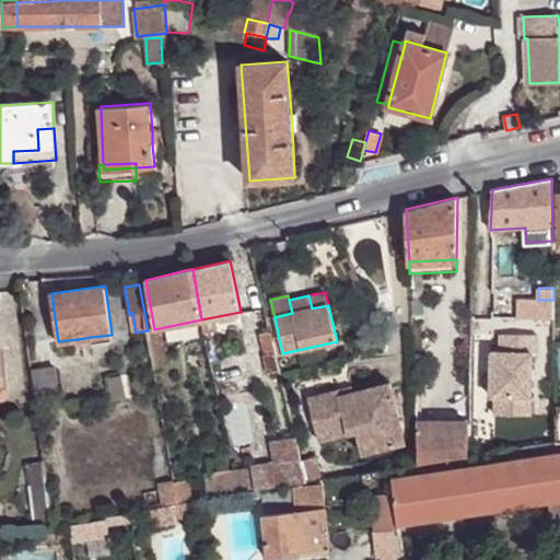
[(422,300),(413,300),(413,315),(423,314),(422,300)]
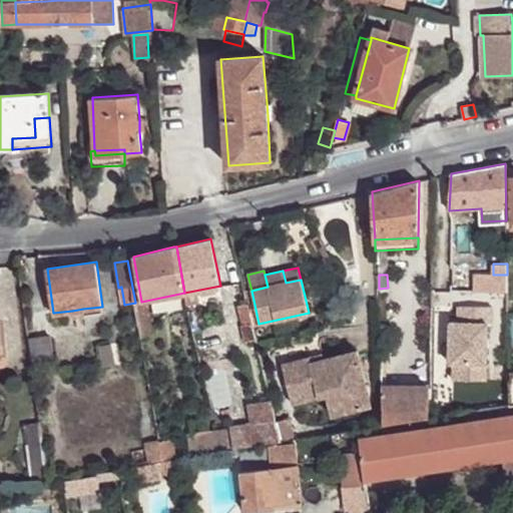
[(333,288),(333,292),(346,289),(345,277),(343,278),(333,288)]
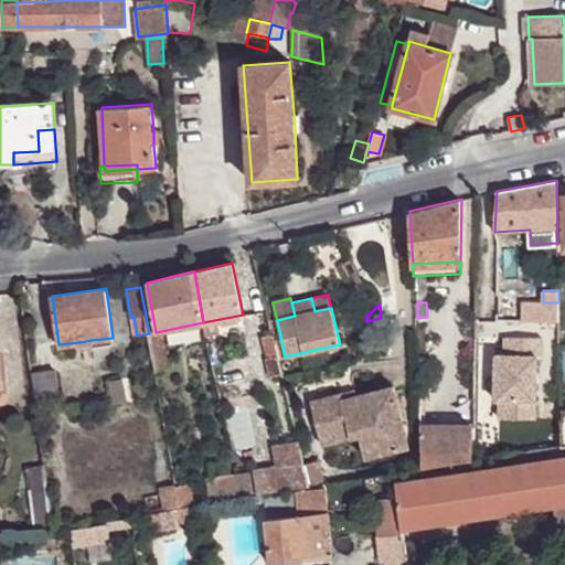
[(156,332),(149,333),(153,359),(164,356),(161,331),(156,332)]
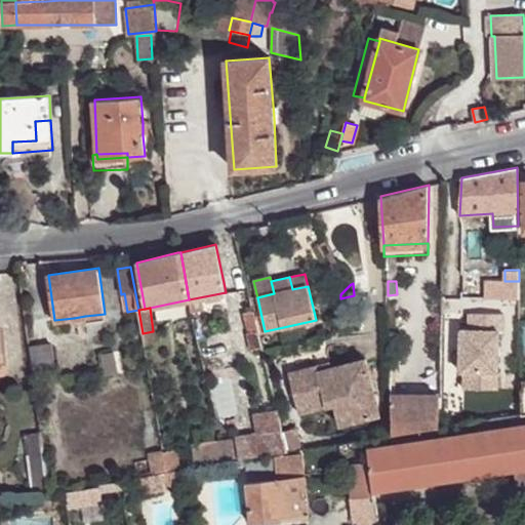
[(258,333),(252,311),(240,313),(244,337),(258,333)]
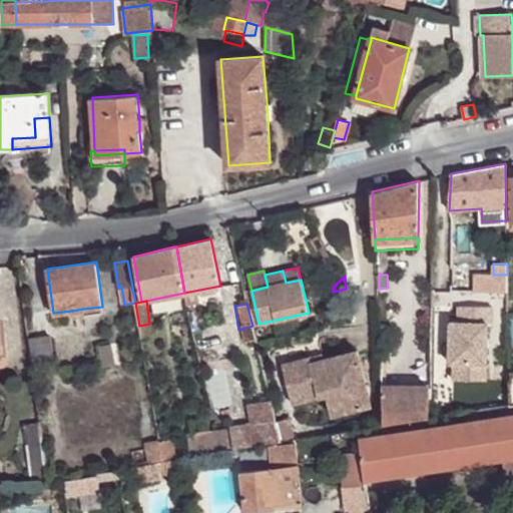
[(255,340),(252,326),(238,330),(240,343),(255,340)]
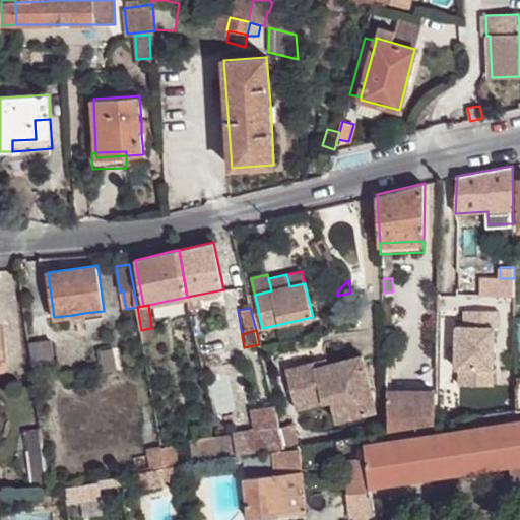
[(28,342),(33,372),(55,370),(51,339),(28,342)]
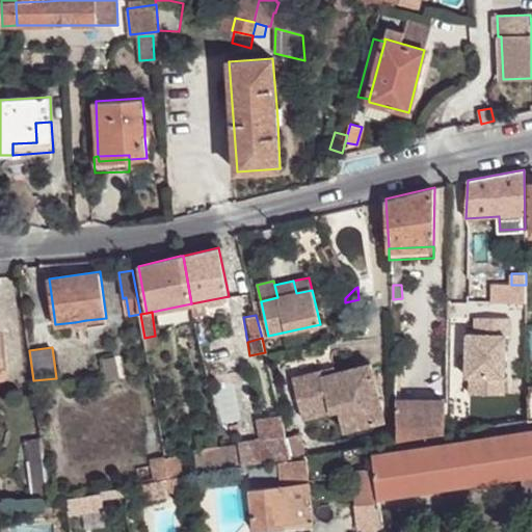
[(120,377),(115,356),(106,358),(110,379),(120,377)]
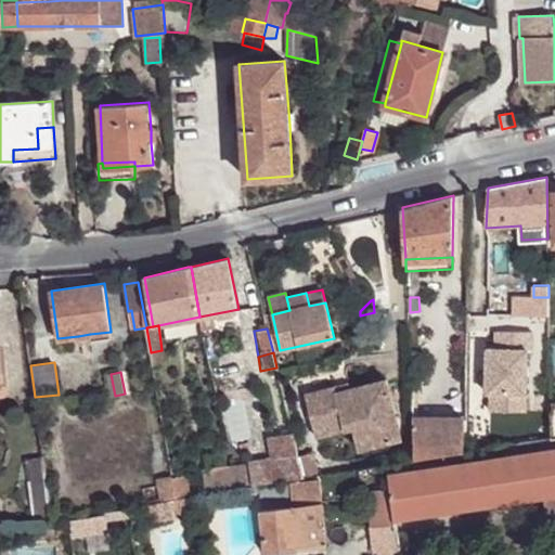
[(389,381),(370,385),(377,421),(353,427),(359,449),(402,438),(389,381)]
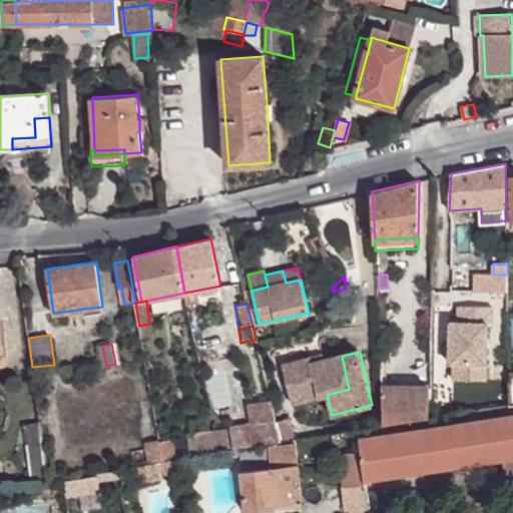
[(349,389),(342,356),(311,363),(310,358),(283,365),(292,403),(327,395),(349,389)]
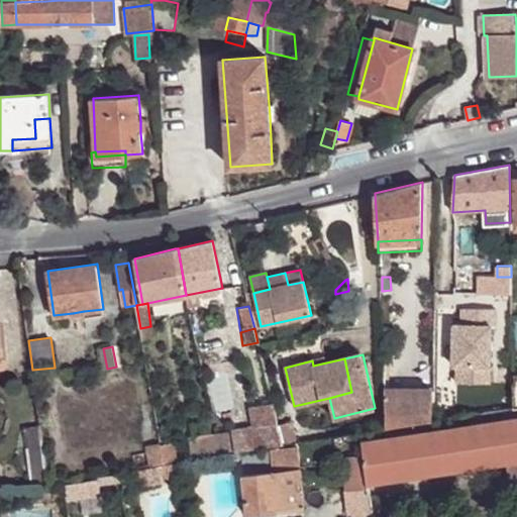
[(474,387),(476,415),(513,410),(512,385),(474,387)]
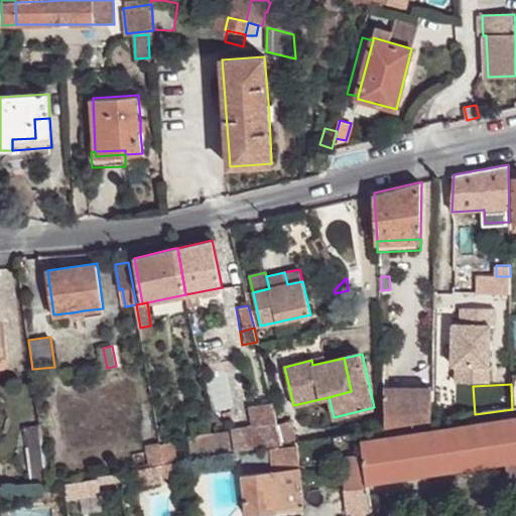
[(232,433),(235,450),(281,444),(267,385),(254,388),(262,424),(231,430),(232,433)]
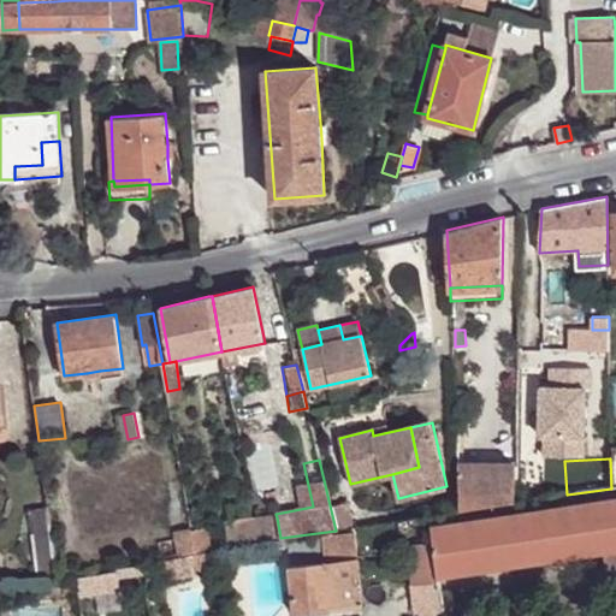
[(458,465),(460,511),(515,503),(515,466),(458,465)]
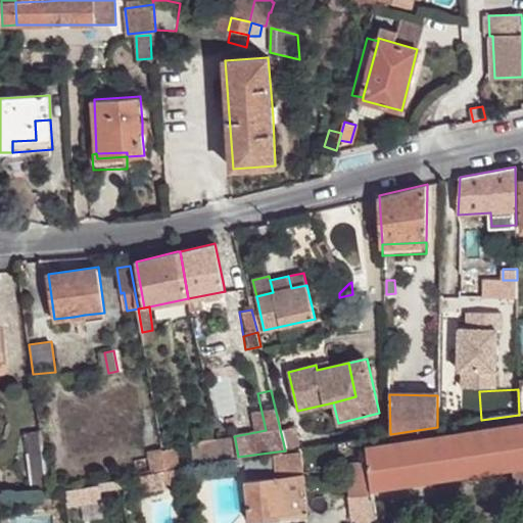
[(237,425),(236,418),(228,419),(229,426),(237,425)]
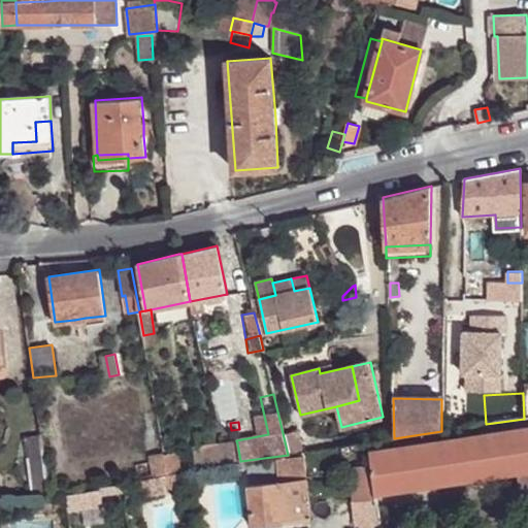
[(527,429),(468,438),(475,480),(520,473),(527,471),(527,429)]
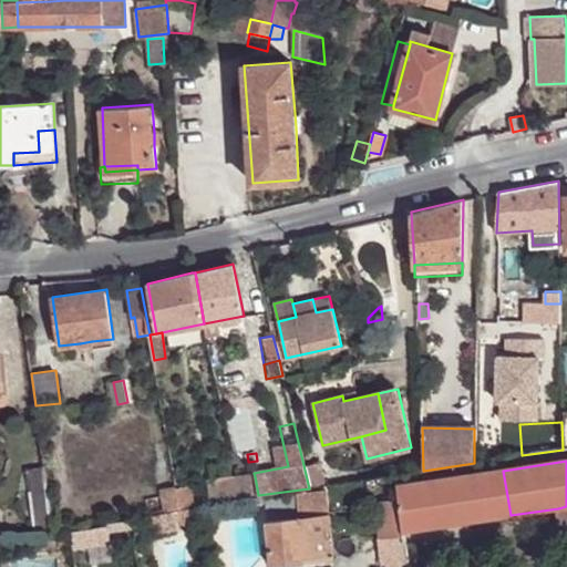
[(311,486),(325,483),(320,463),(308,466),(311,486)]
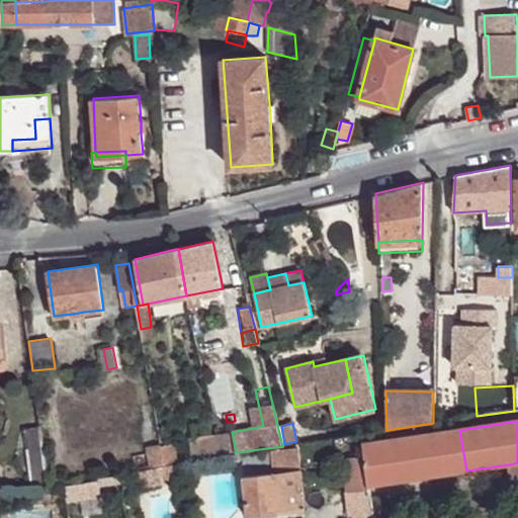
[(29,460),(45,457),(39,426),(24,427),(29,460)]
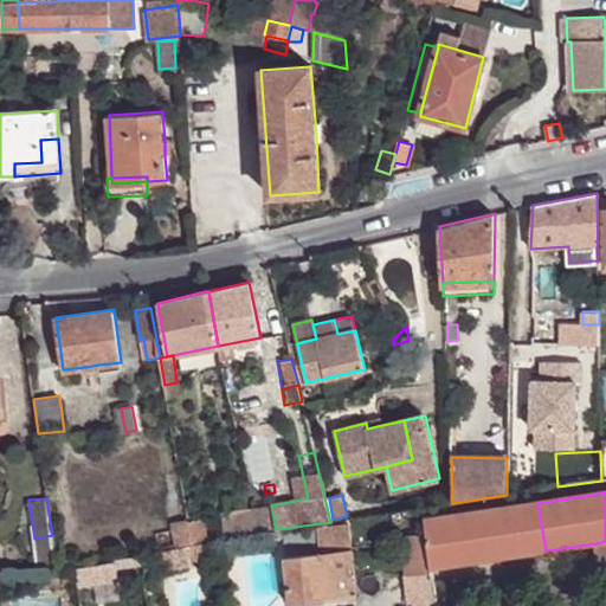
[(194,498),(185,501),(188,521),(198,520),(194,498)]
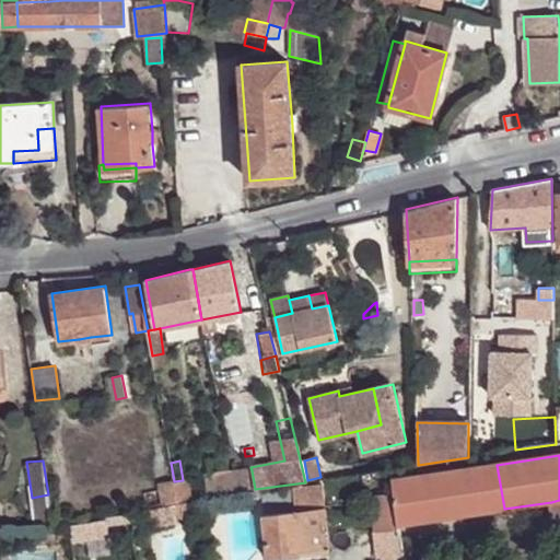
[(497,465),(394,480),(395,492),(398,524),(504,509),(497,465)]
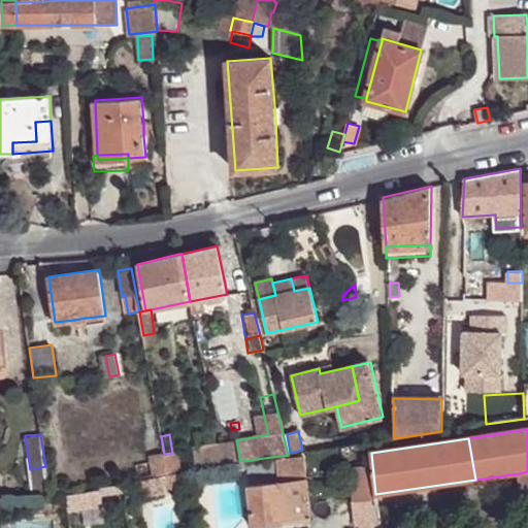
[(195,450),(197,467),(240,461),(237,443),(195,450)]
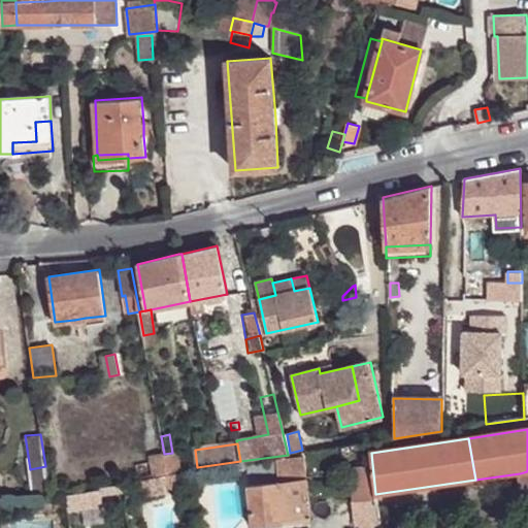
[(164,454),(168,473),(180,470),(177,452),(172,453),(164,454)]
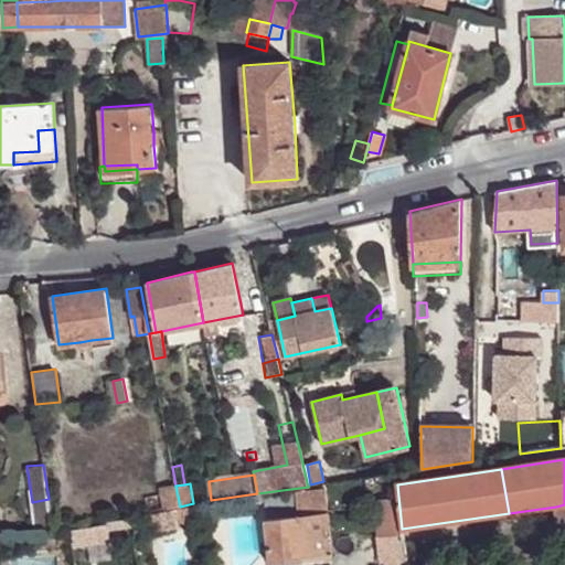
[(166,509),(166,510),(173,508),(180,507),(176,486),(162,488),(162,493),(166,509)]
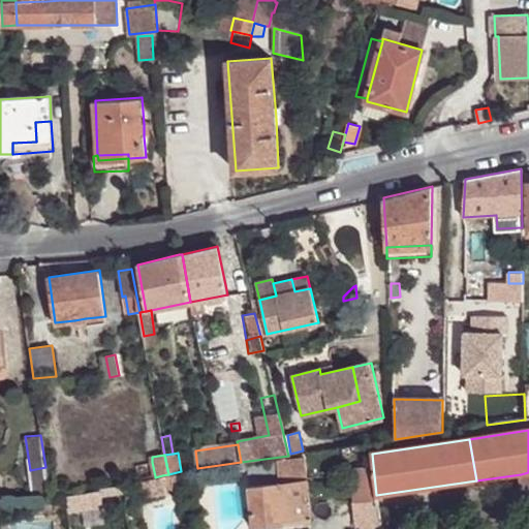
[(247,466),(249,485),(306,479),(304,458),(247,466)]
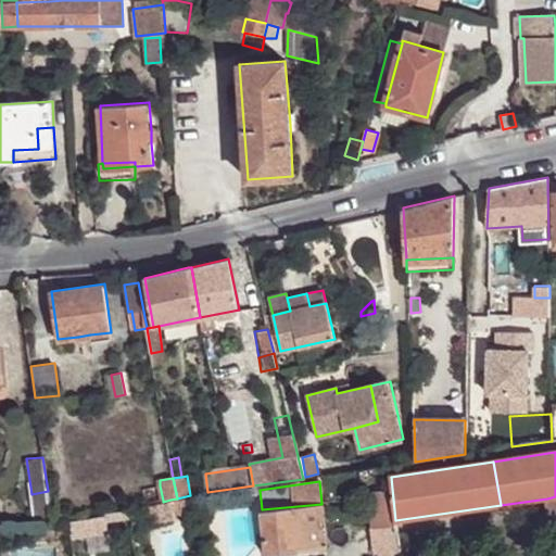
[(395,520),(392,489),(370,491),(374,528),(395,526),(395,520)]
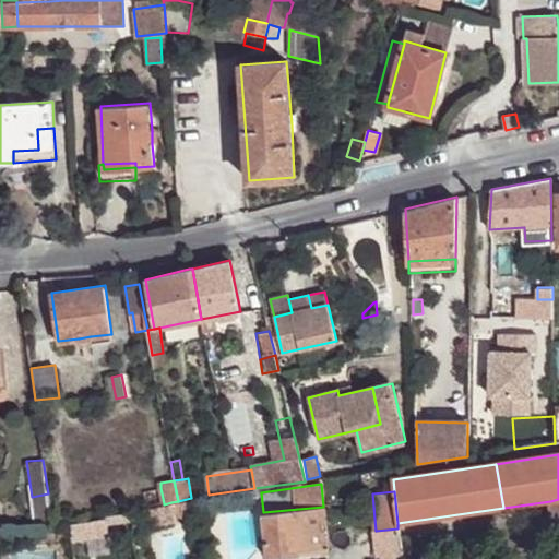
[(178,501),(171,502),(176,523),(197,520),(194,497),(191,498),(178,501)]
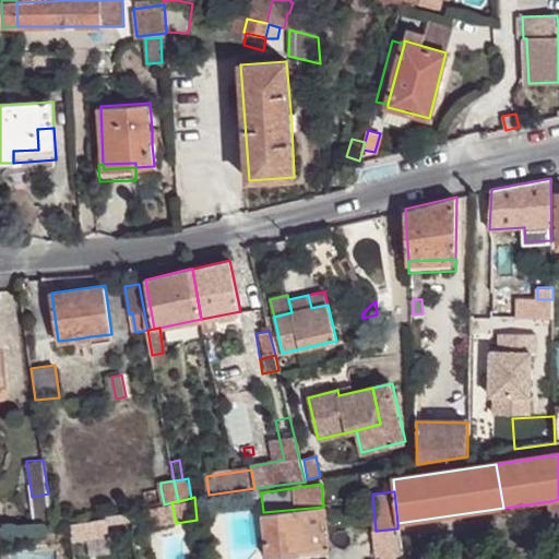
[(558,558),(558,499),(550,501),(550,520),(548,520),(548,522),(552,523),(558,526),(558,544),(557,547),(549,549),(549,554),(552,552),(551,558),(558,558)]
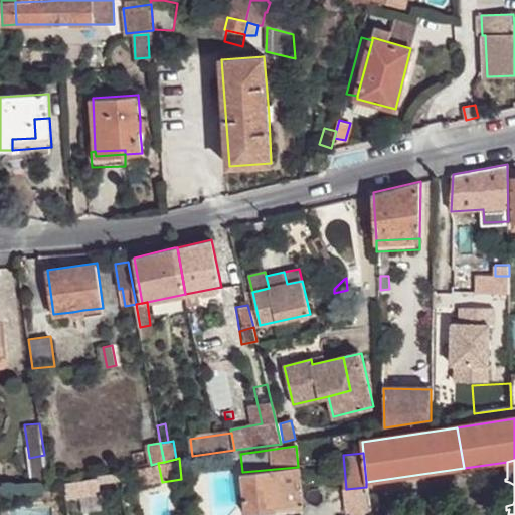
[(151,465),(138,468),(141,485),(162,482),(158,463),(151,465)]
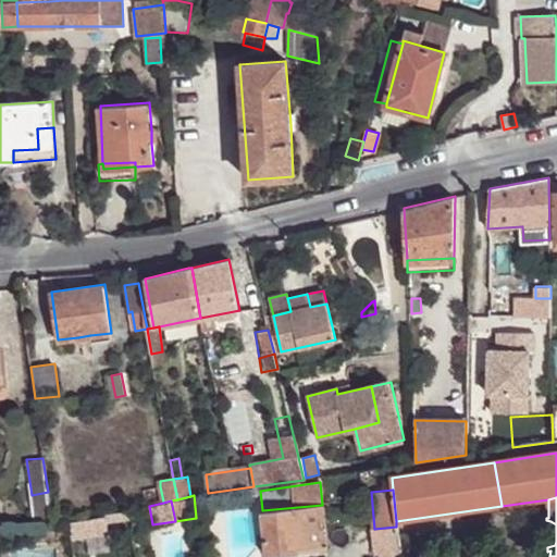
[(267,555),(293,552),(297,551),(297,545),(310,544),(329,543),(324,504),(322,505),(262,510),(267,555)]
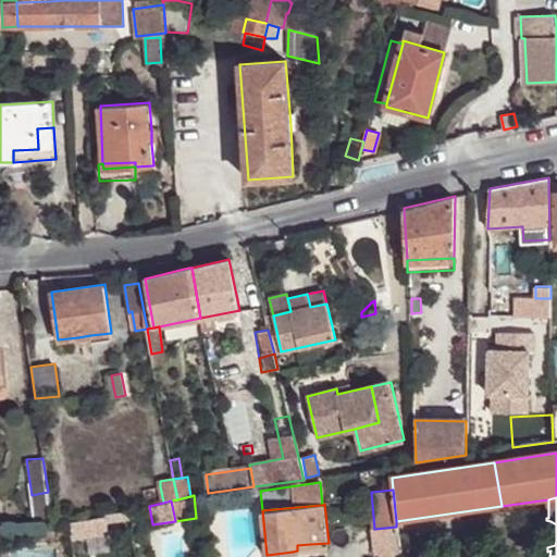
[(84,520),(87,542),(109,537),(106,517),(84,520)]
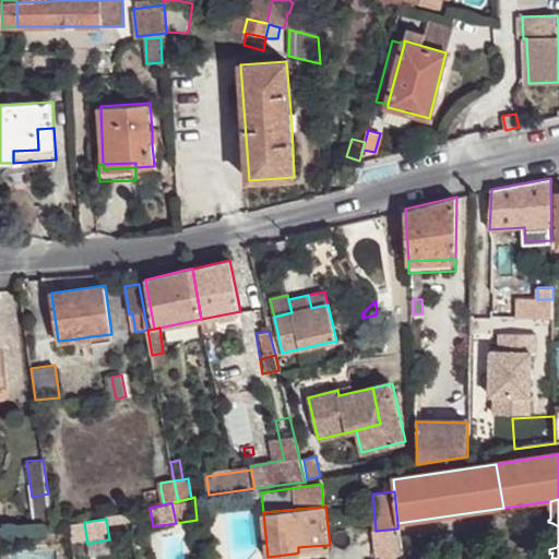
[(52,526),(46,527),(47,540),(69,538),(68,528),(58,530),(57,526),(52,526)]
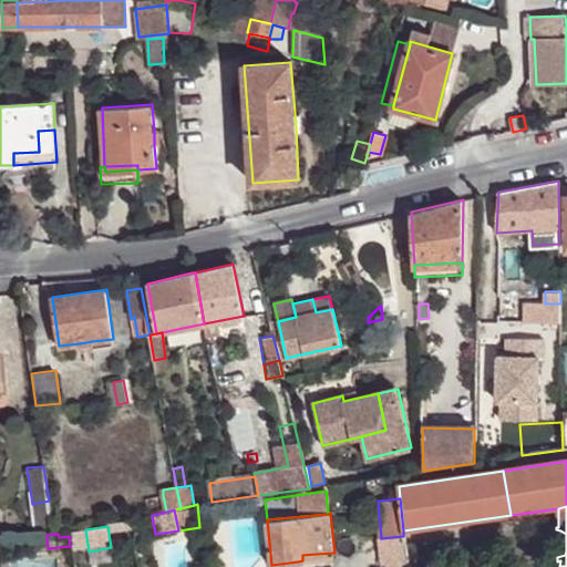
[(406,566),(403,536),(381,538),(380,538),(382,566),(406,566)]
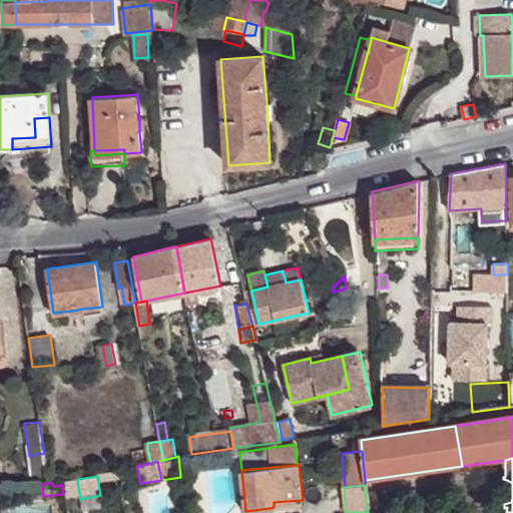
[(274,507),(270,508),(270,512),(275,512),(287,511),(286,501),(274,502),(274,507)]
